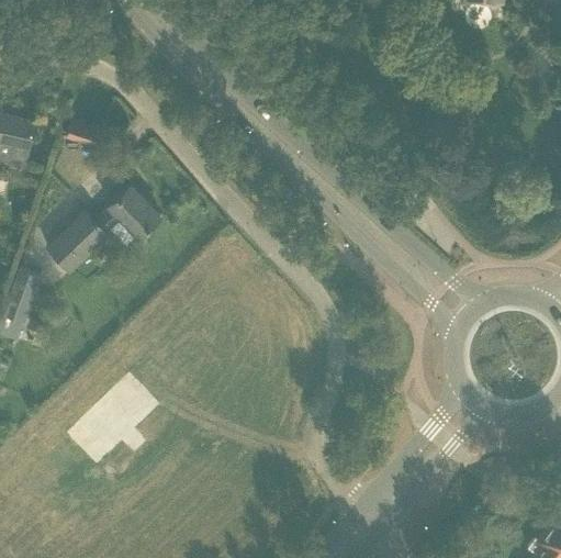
[(0,160),(25,166),(35,124),(0,115),(0,160)]
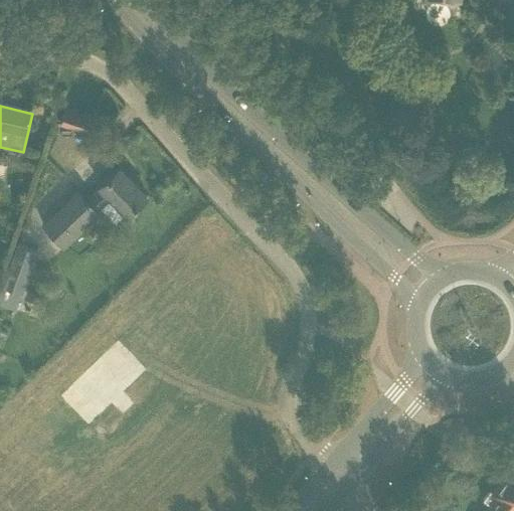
[(87,134),(91,119),(65,111),(60,126),(87,134)]
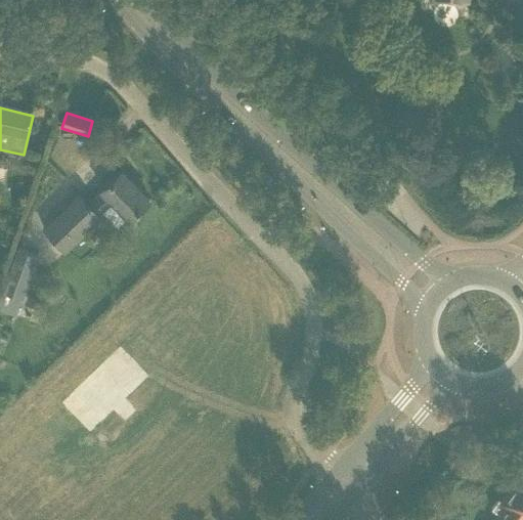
[(98,217),(101,214),(117,230),(127,220),(128,221),(149,202),(122,173),(101,193),(88,207),(79,197),(43,230),(67,254),(101,220),(98,217)]
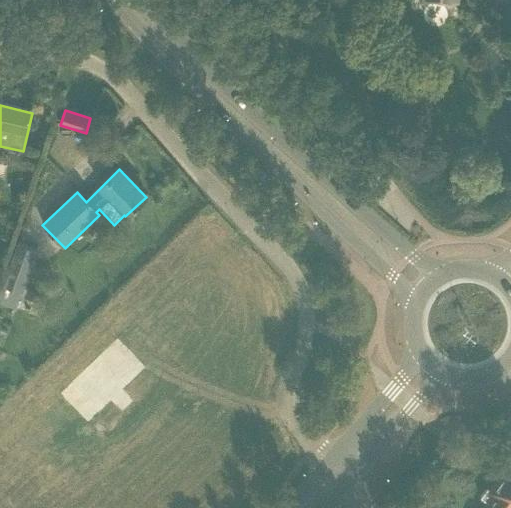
[(0,291),(0,304),(15,310),(37,252),(17,245),(0,291)]
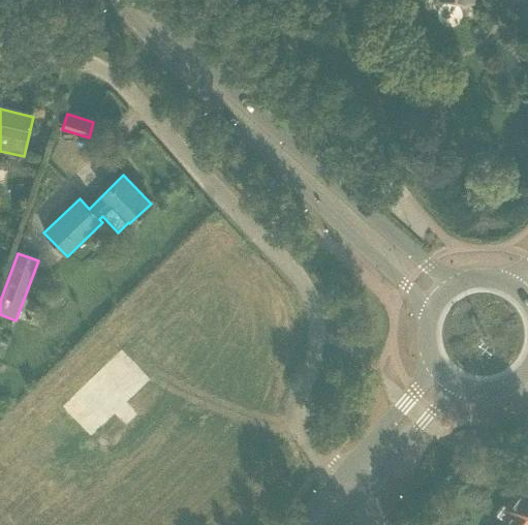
[(527,483),(507,510),(504,506),(496,516),(505,523),(504,524),(527,524),(527,483)]
